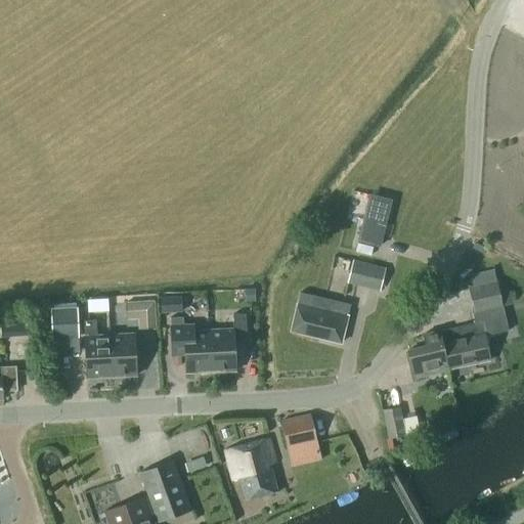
[(391,200),(374,195),(367,220),(363,219),(358,241),(380,246),(391,200)]
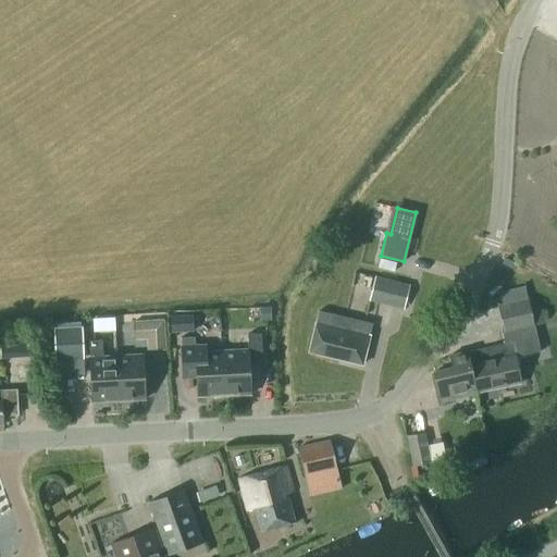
[(409,285),(375,276),(370,298),(405,307),(409,285)]
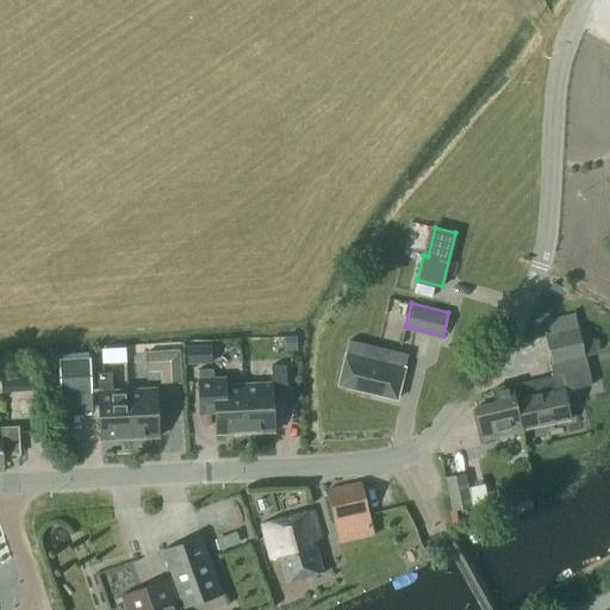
[(546,335),(553,365),(585,358),(578,328),(546,335)]
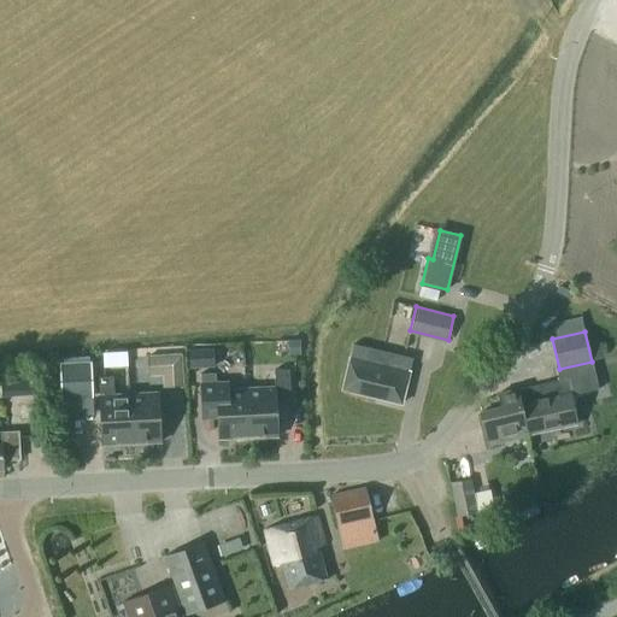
[(300,340),(288,341),(288,356),(300,354),(300,340)]
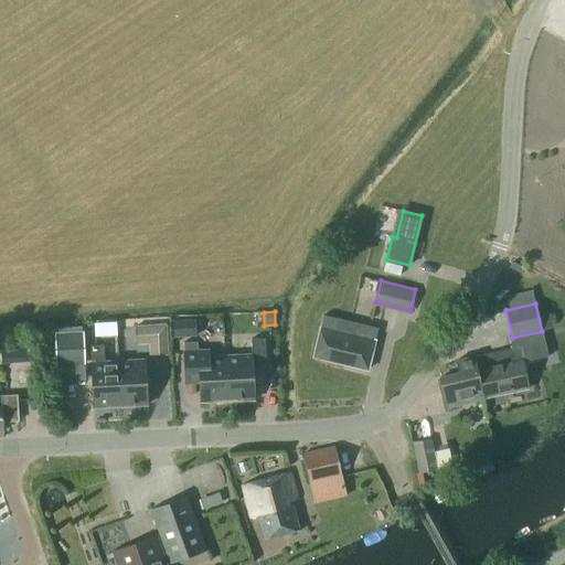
[(313,356),(368,370),(377,329),(323,316),(313,356)]
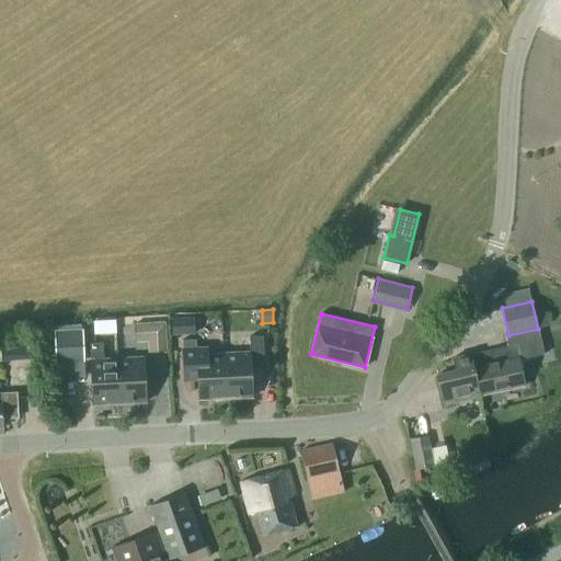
[(194,318),(171,319),(172,335),(195,334),(194,318)]
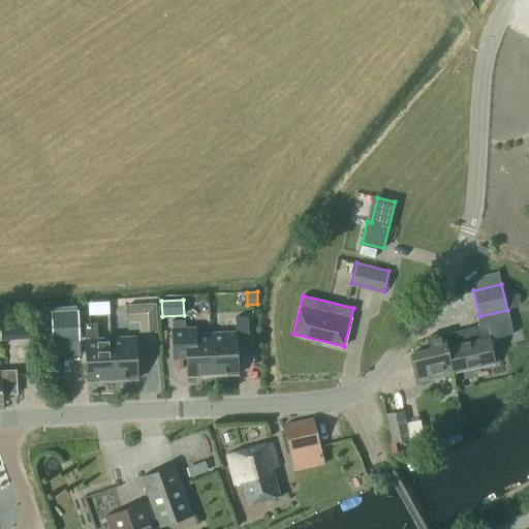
[(126,305),(127,322),(157,321),(156,304),(126,305)]
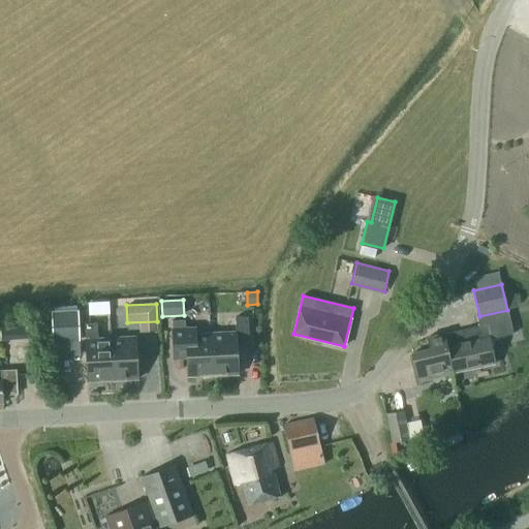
[(50,312),(52,342),(80,341),(78,310),(50,312)]
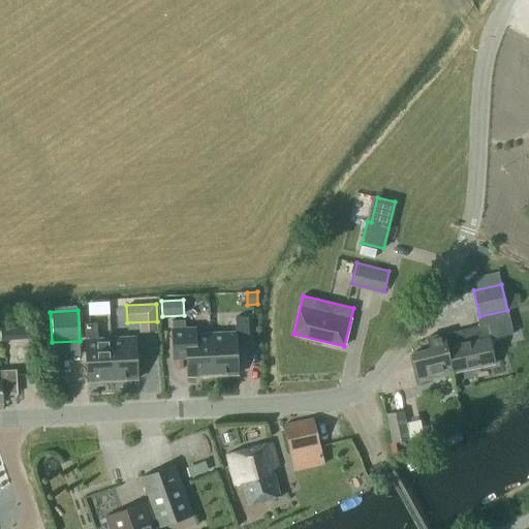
[(237,342),(249,341),(248,316),(235,317),(236,333),(211,334),(213,375),(238,374),(237,342)]
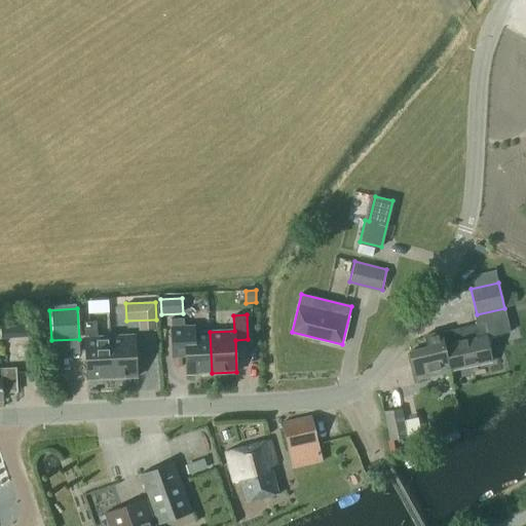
[(186,374),(212,373),(210,332),(194,333),(194,325),(184,325),(184,317),(172,318),(173,358),(185,358),(186,374)]
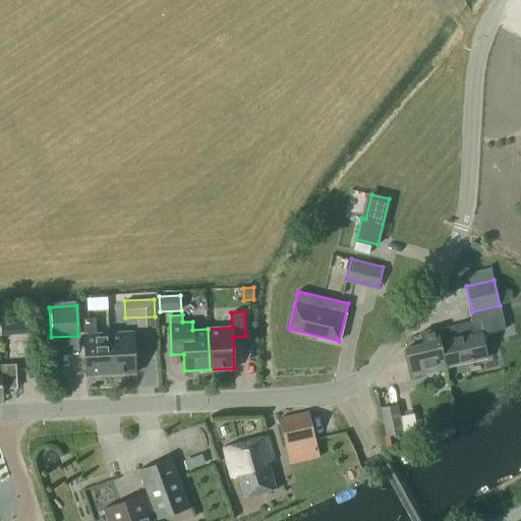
[(29,335),(27,316),(1,319),(2,336),(29,335)]
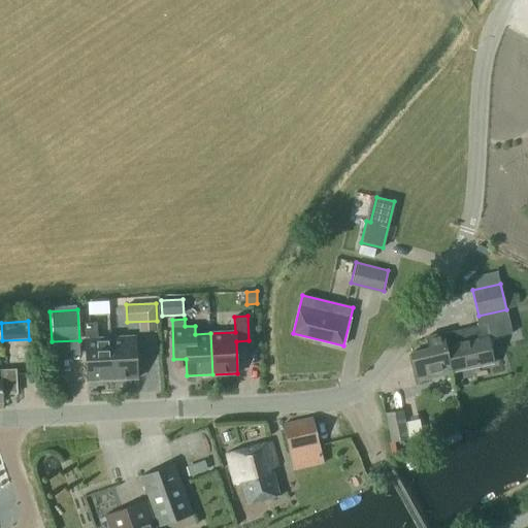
[(110,338),(98,338),(97,322),(85,323),(86,339),(85,339),(87,381),(112,380),(110,338)]
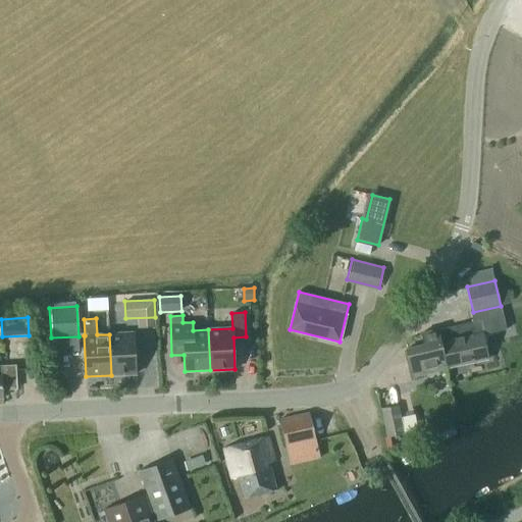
[(480,320),(436,330),(446,367),(488,358),(483,331),(482,331),(480,320)]
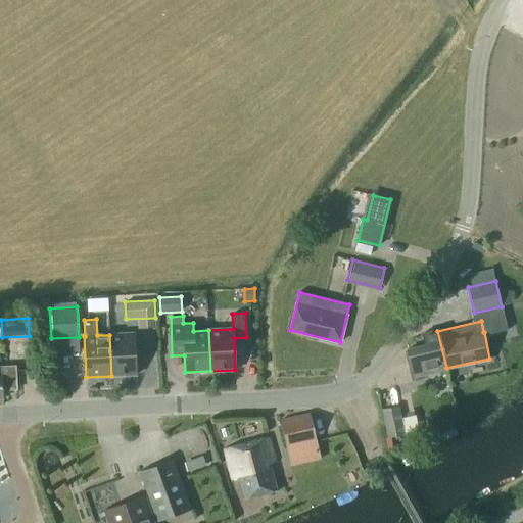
[(421,334),(409,347),(408,348),(414,377),(446,370),(446,368),(437,331),(437,330),(421,334)]
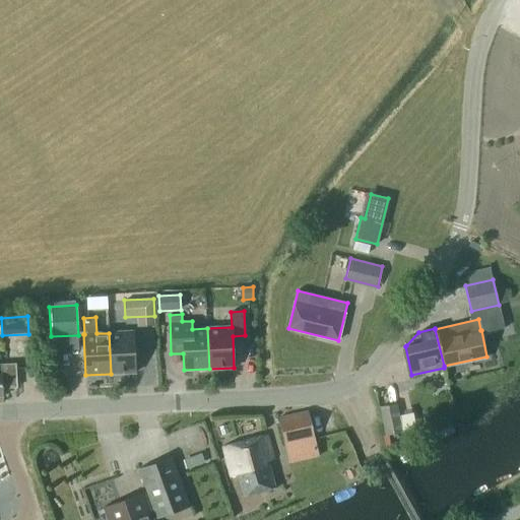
[(111,374),(135,372),(133,331),(109,333),(111,374)]
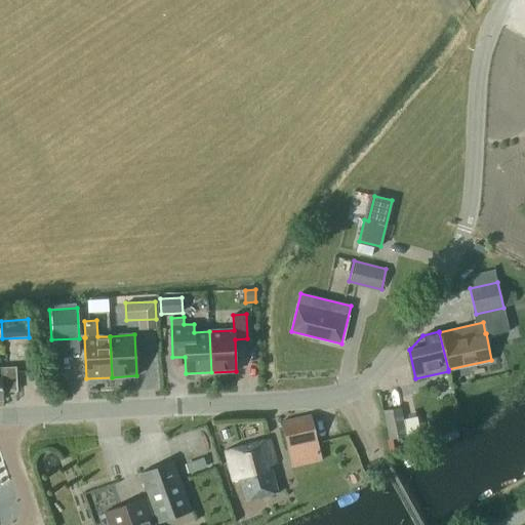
[(0,399),(3,400),(2,392),(17,391),(15,367),(0,367),(0,399)]
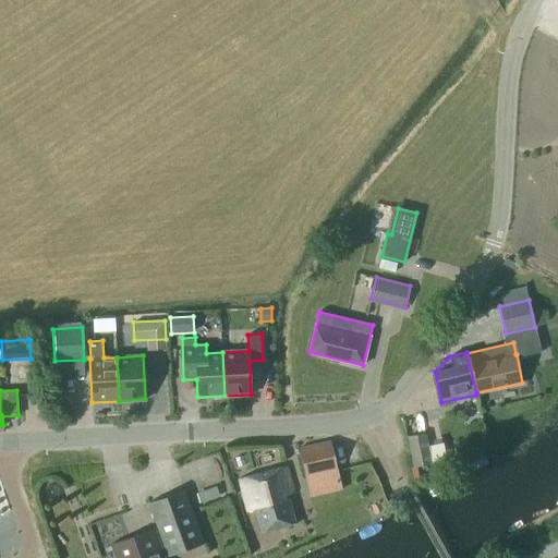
[(413,466),(432,463),(425,433),(407,436),(413,466)]
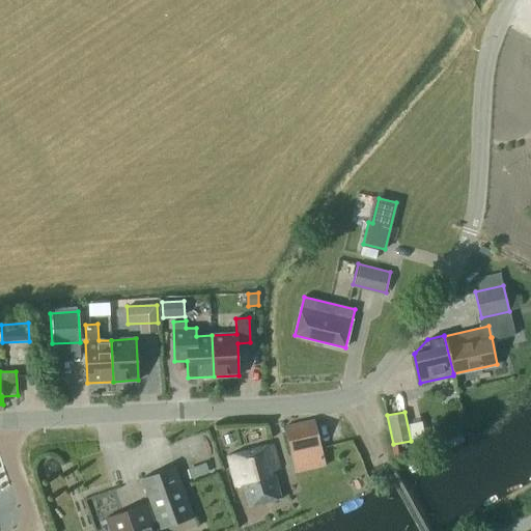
[(284,427),(291,455),(322,448),(314,420),(284,427)]
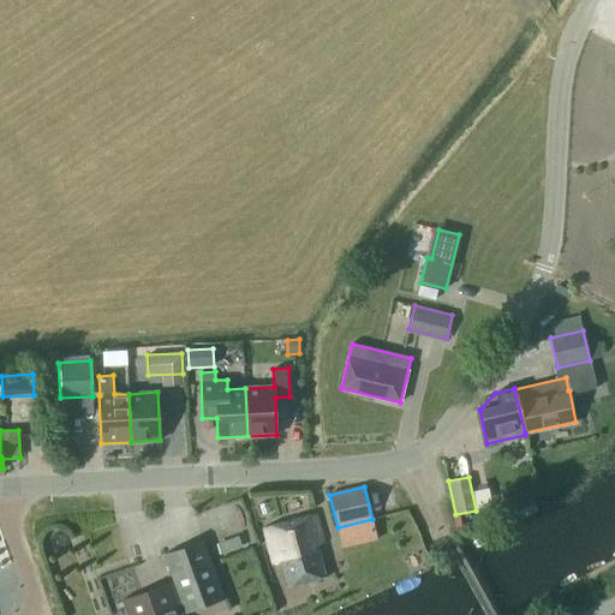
[(316,513),(263,527),(274,563),(280,562),(287,587),(327,577),(317,545),(324,543),(316,513)]
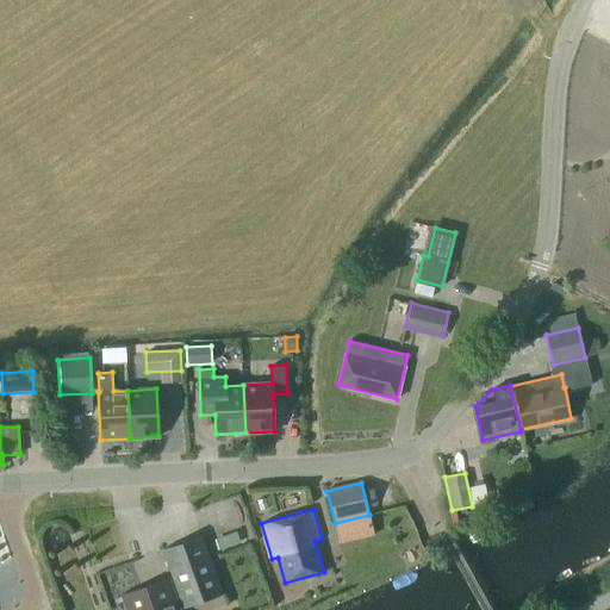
[(163,551),(184,608),(222,595),(200,536),(163,551)]
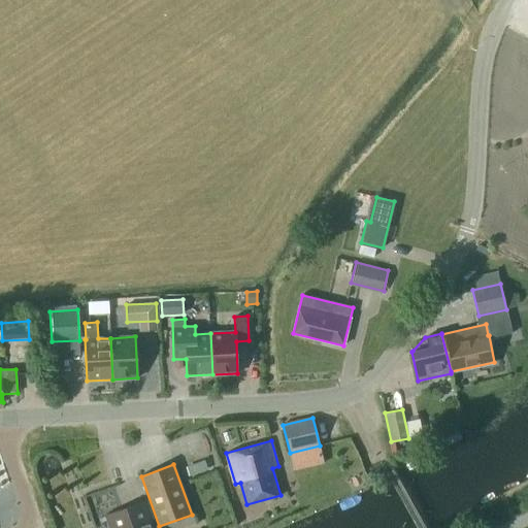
[(105,515),(105,516),(108,516),(112,527),(156,527),(146,500),(105,515)]
